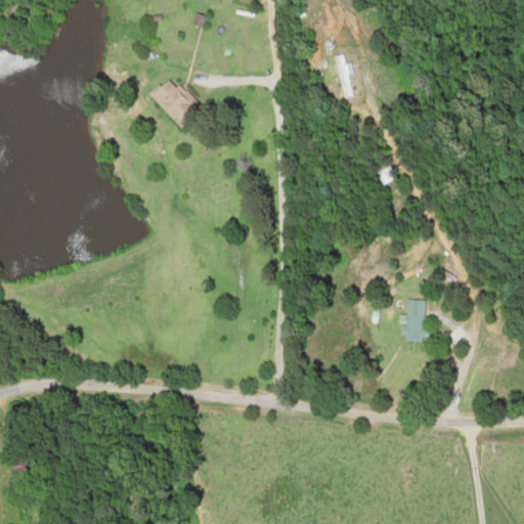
[(330,59),(344,98),(354,95),(340,55),(330,59)]
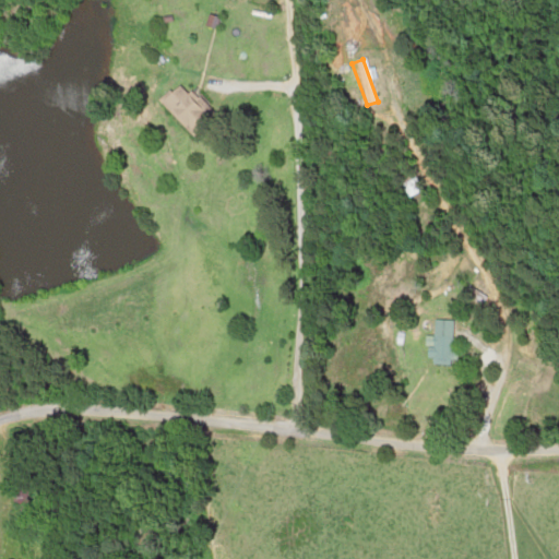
[(195,95),(188,99),(179,86),(159,99),(181,131),(207,113),(195,95)]
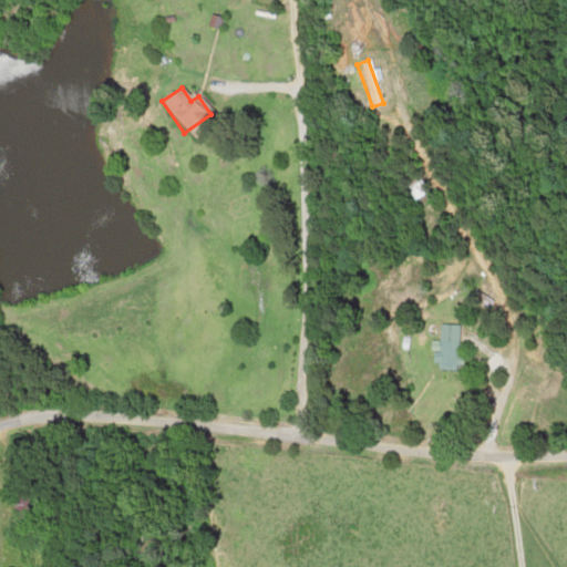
[(413,199),(426,193),(420,181),(406,187),(413,199)]
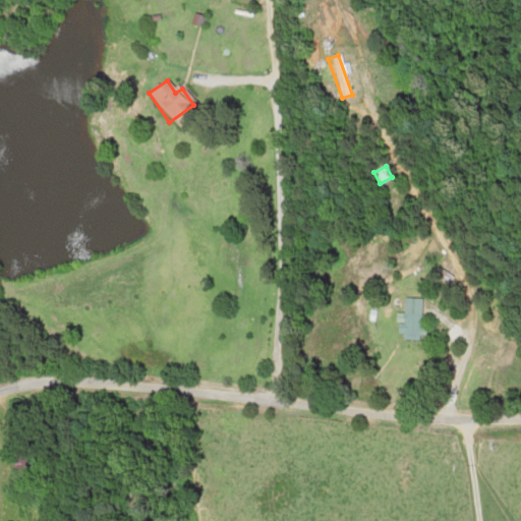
[(453,271),(441,259),(430,272),(443,283),(453,271)]
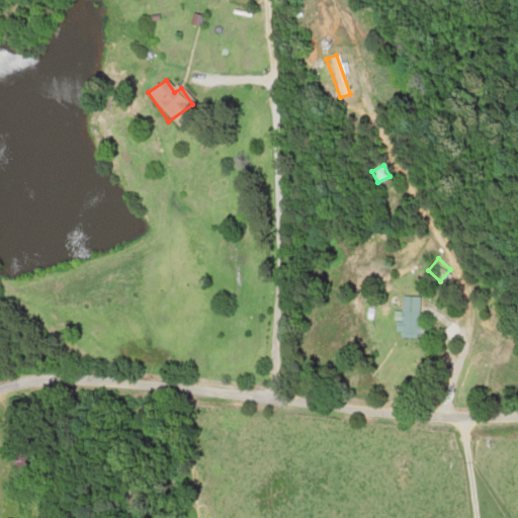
[(420,337),(420,297),(402,296),(402,313),(394,313),(394,337),(420,337)]
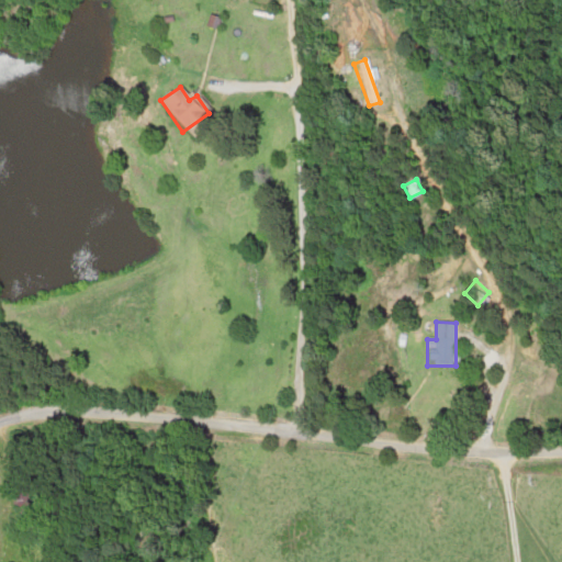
All buildings are outlined.
